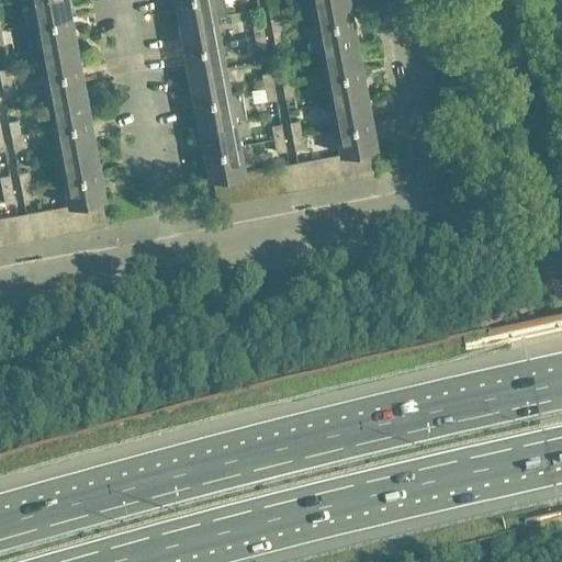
[(71,17),(67,0),(29,0),(34,24),(71,17)]
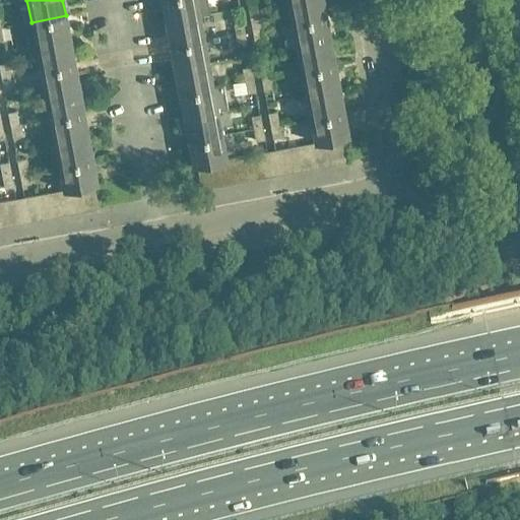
[(209,14),(206,0),(160,0),(166,22),(199,15),(209,14)]
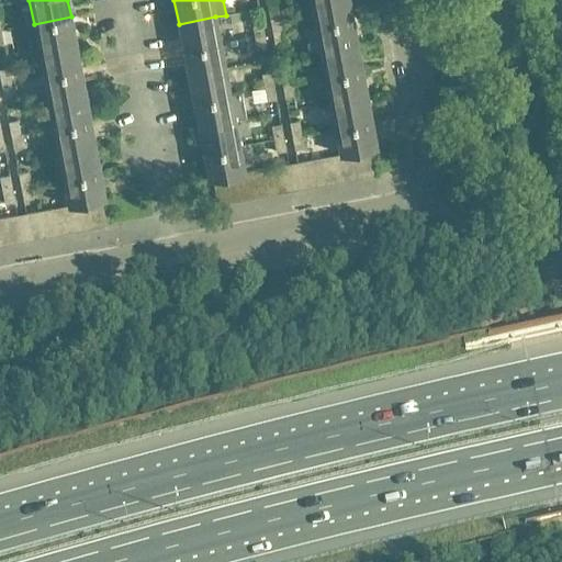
[(352,19),(349,0),(310,0),(315,25),(352,19)]
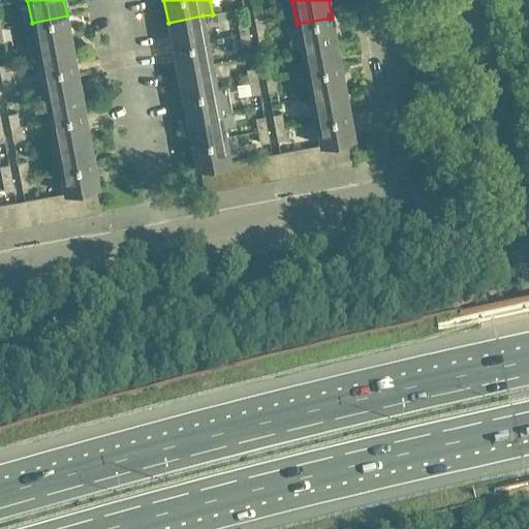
[(71,40),(67,16),(32,23),(36,47),(71,40)]
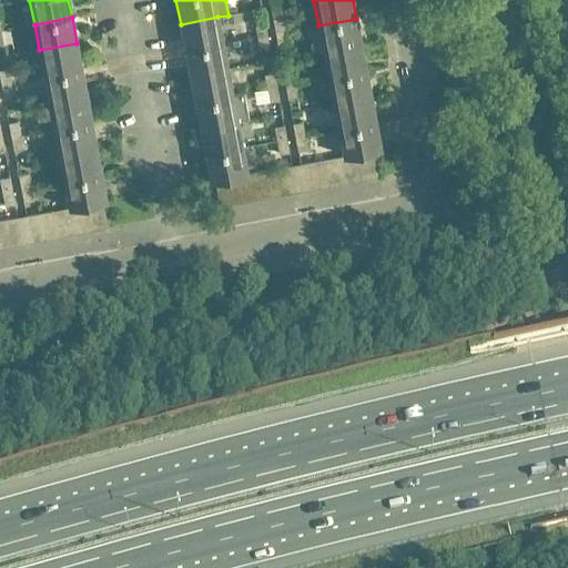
[(217,17),(181,24),(185,50),(223,43),(217,18),(217,17)]
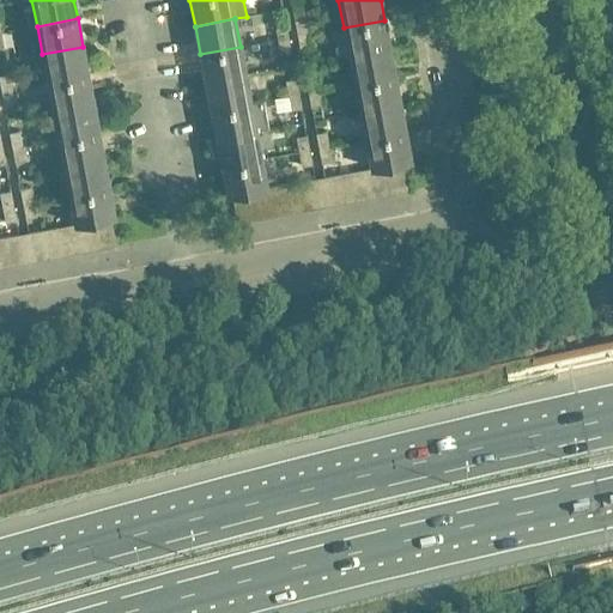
[(307,34),(304,19),(293,20),(297,36),(307,34)]
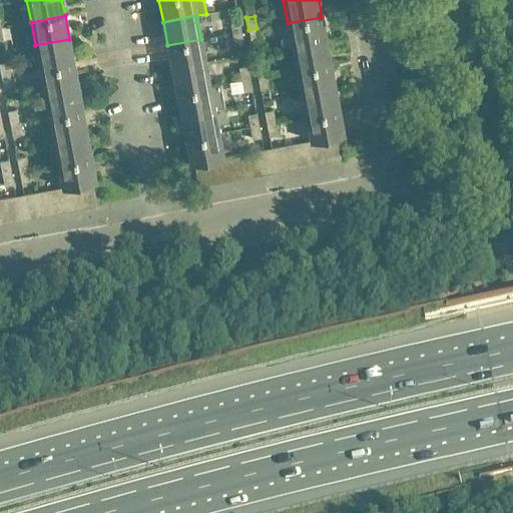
[(327,40),(322,17),(288,23),(293,47),(327,40)]
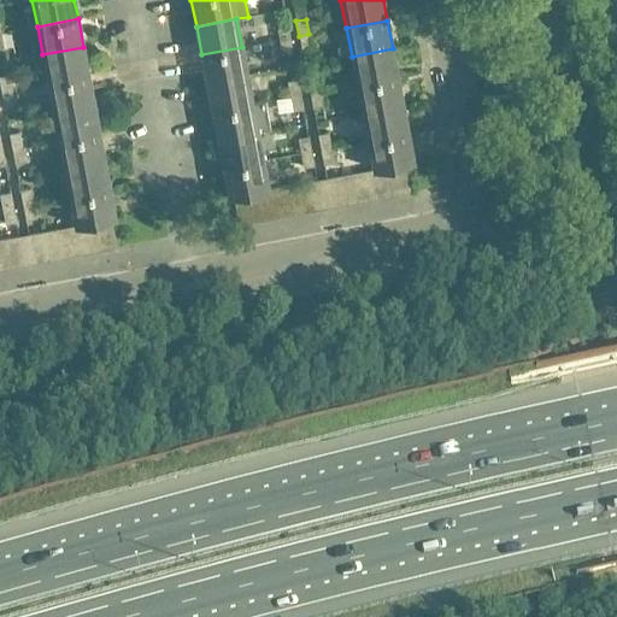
[(289,37),(287,23),(276,25),(278,40),(289,37)]
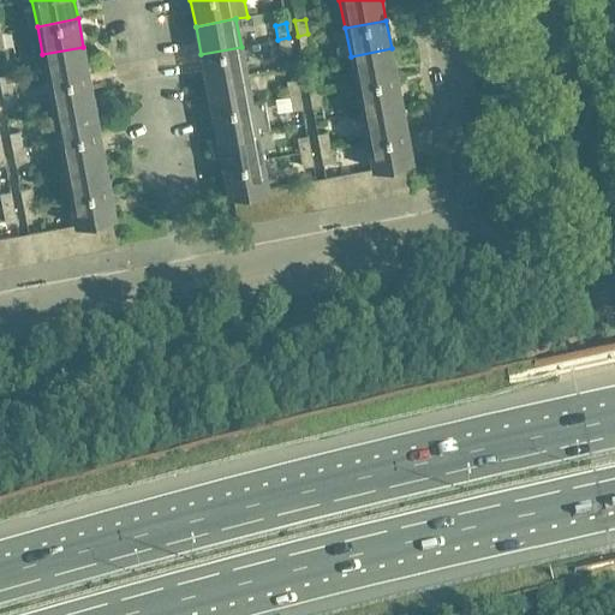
[(311,49),(308,34),(298,36),(300,51),(311,49)]
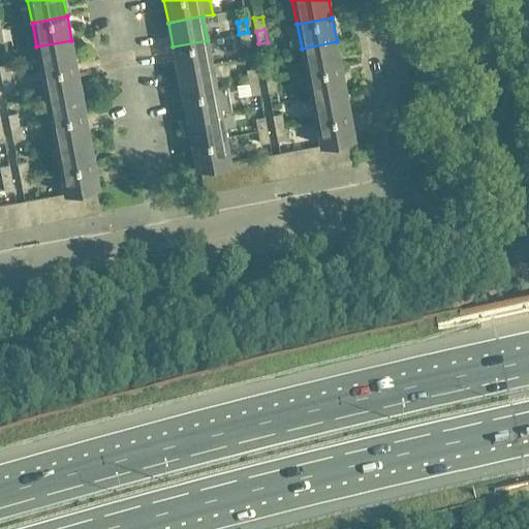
[(250,44),(248,32),(239,34),(242,47),(250,44)]
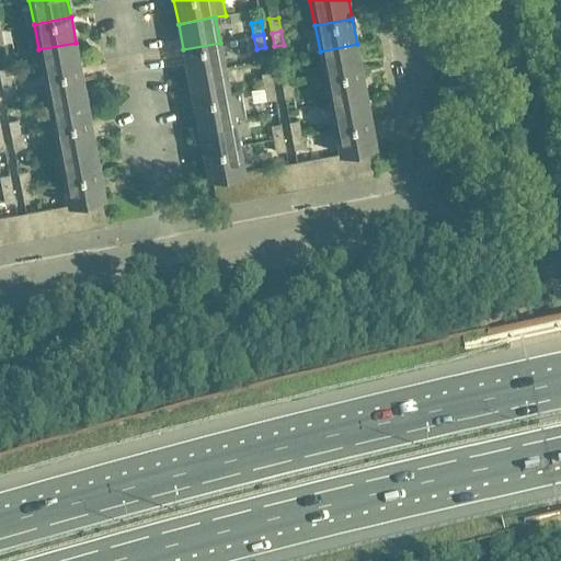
[(81,69),(76,43),(38,49),(43,71),(44,76),(69,71),(81,69)]
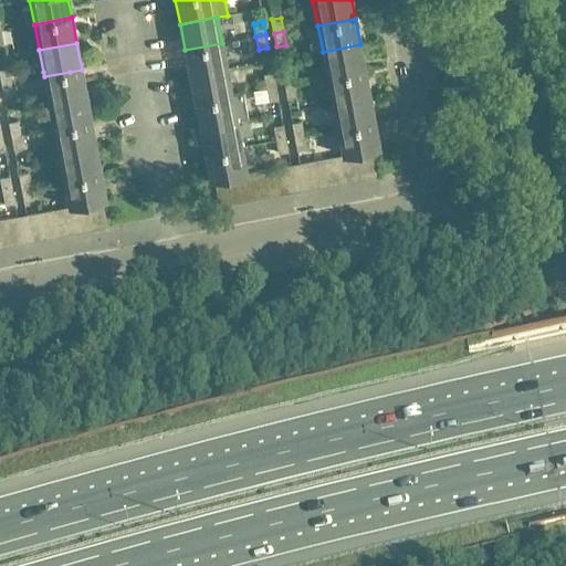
[(227,70),(222,43),(185,50),(189,72),(189,76),(213,72),(227,70)]
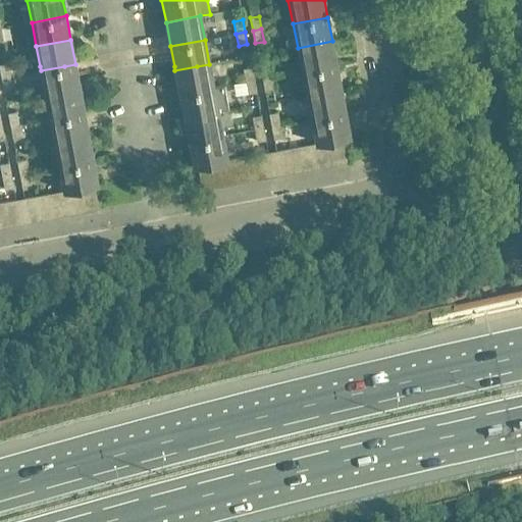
[(336,65),(332,41),(298,48),(302,71),(328,66),(336,65)]
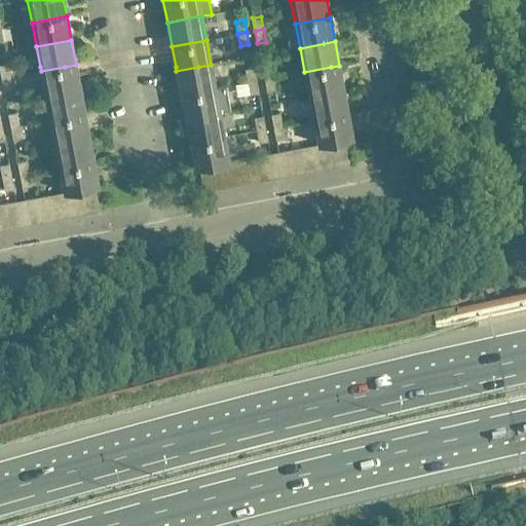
[(9,78),(7,67),(7,64),(0,65),(0,76),(0,79),(9,78)]
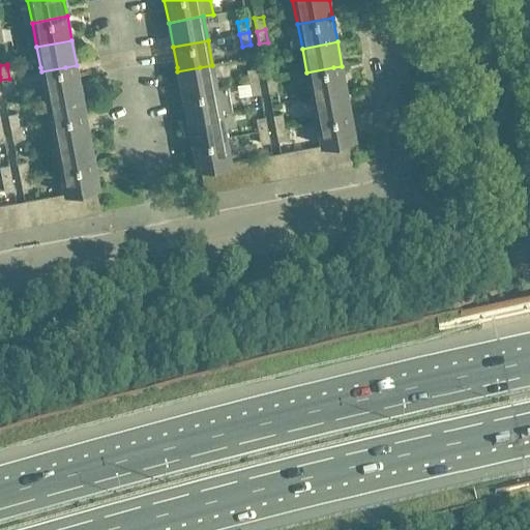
[(46,95),(81,89),(77,65),(65,67),(41,71),(46,95)]
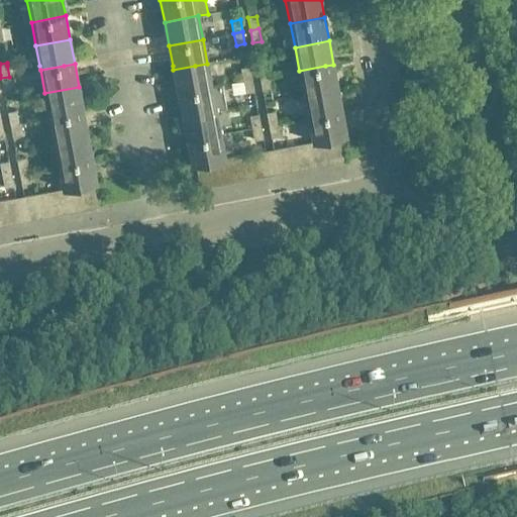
[(195,66),(173,70),(178,94),(212,87),(207,64),(195,66)]
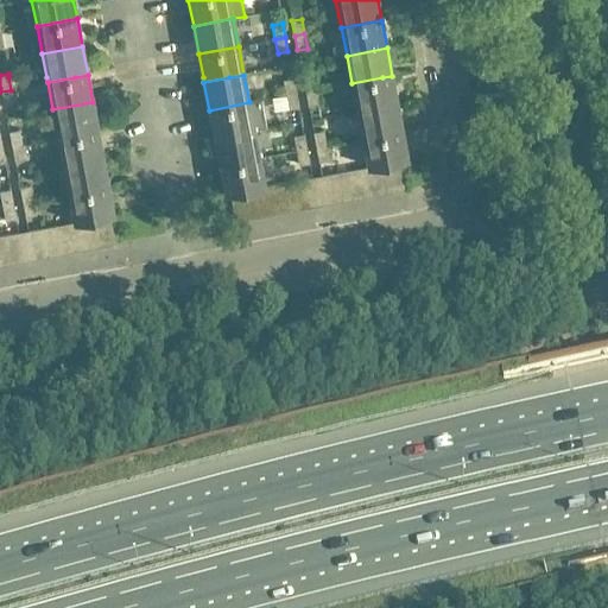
[(315,90),(312,77),(312,75),(302,76),(305,92),(315,90)]
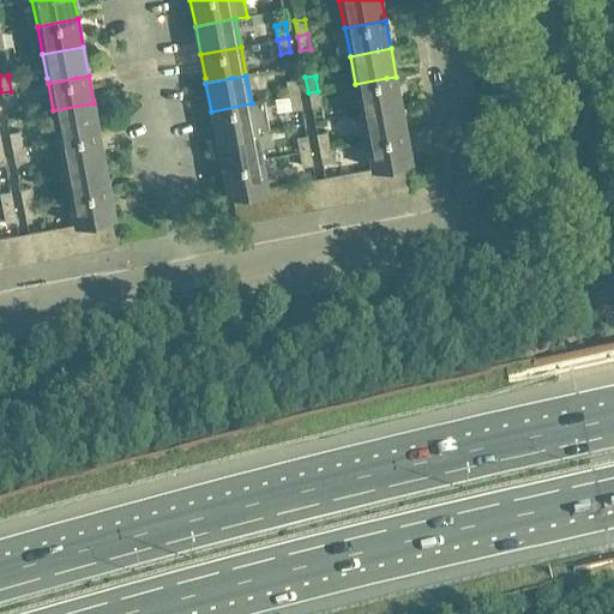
[(401,104),(396,78),(396,77),(386,78),(355,84),(360,113),(401,104)]
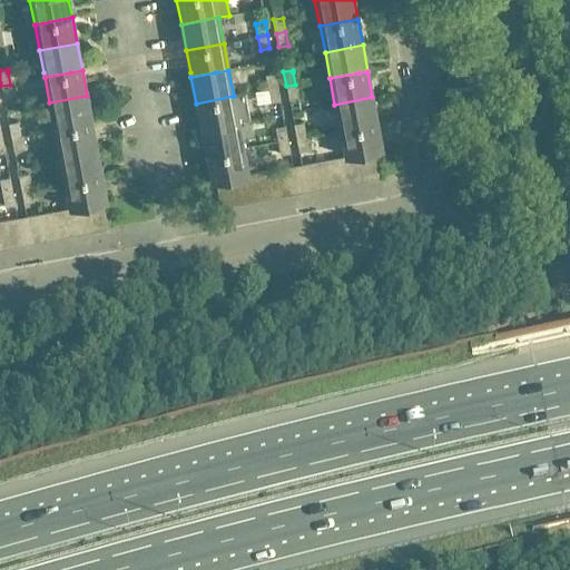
[(277,88),(275,74),(265,76),(267,89),(277,88)]
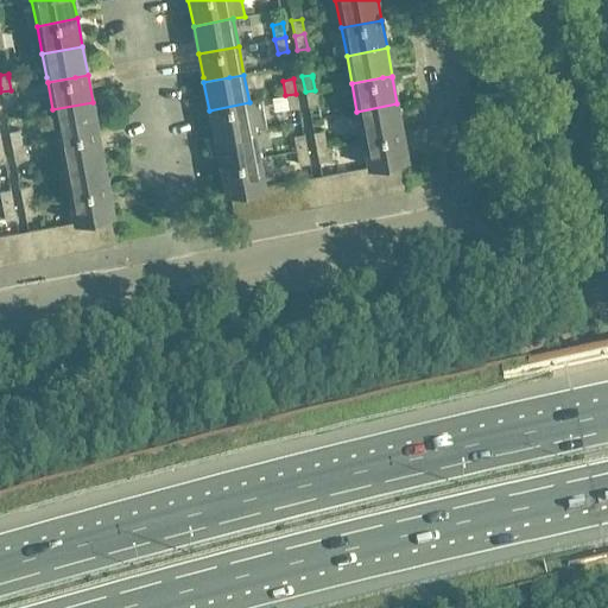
[(14,103),(11,90),(0,92),(4,106),(14,103)]
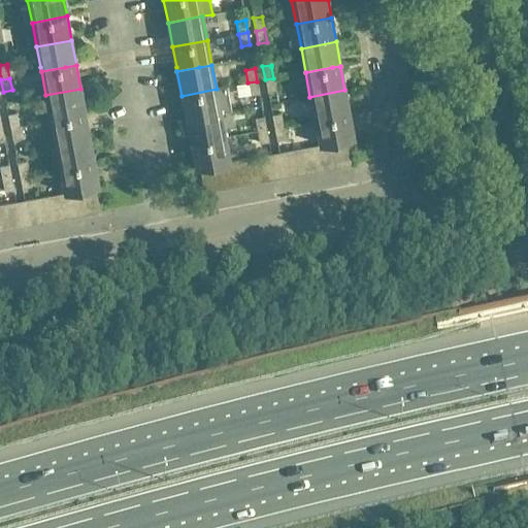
[(276,91),(273,78),(265,79),(267,93),(276,91)]
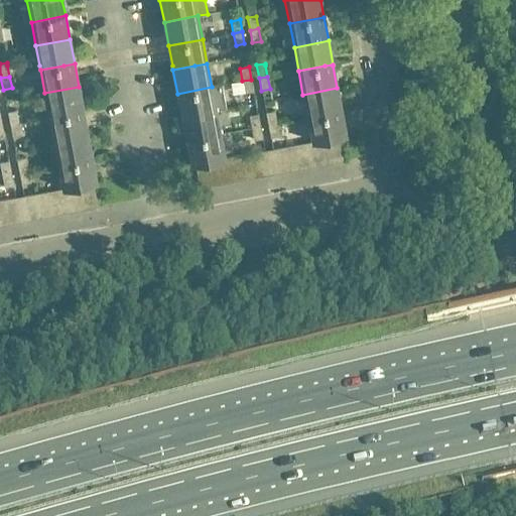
[(253,92),(251,80),(242,81),(245,94),(253,92)]
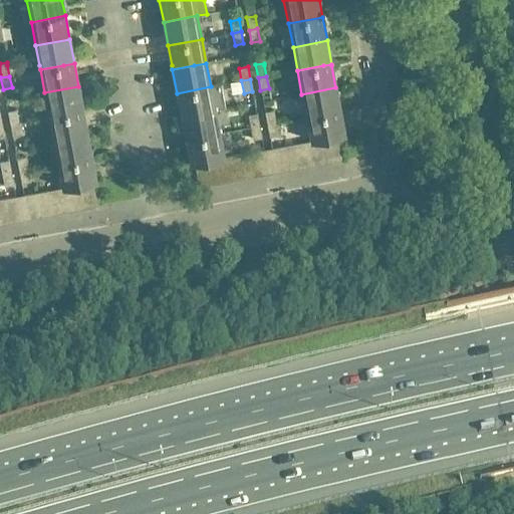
[(44,92),(49,116),(82,110),(78,86),(44,92)]
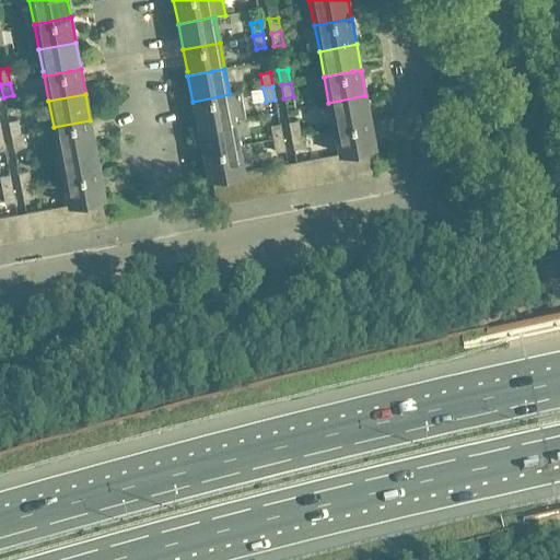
[(234,120),(230,94),(193,102),(197,127),(234,120)]
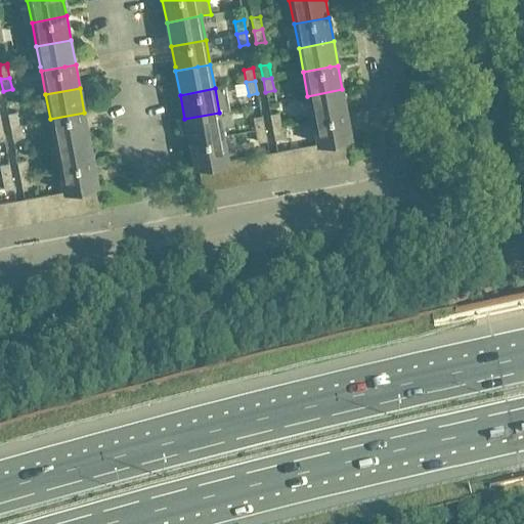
[(312,120),(347,114),(342,89),(307,96),(312,120)]
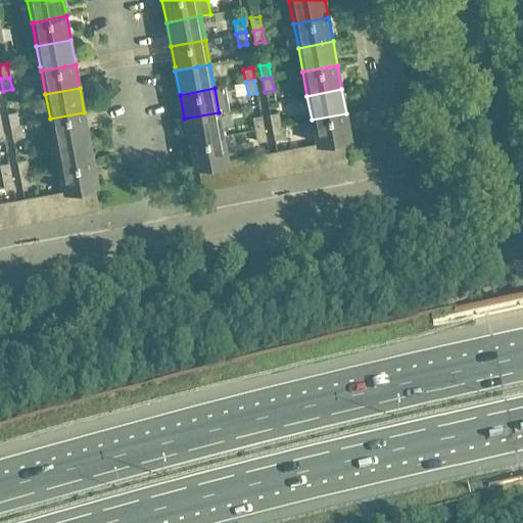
[(18,125),(16,112),(7,113),(10,127),(18,125)]
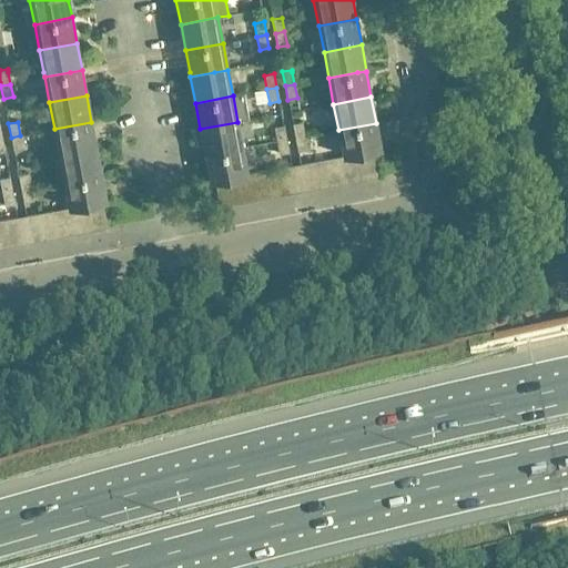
[(91,122),(54,129),(54,130),(59,155),(97,149),(91,122)]
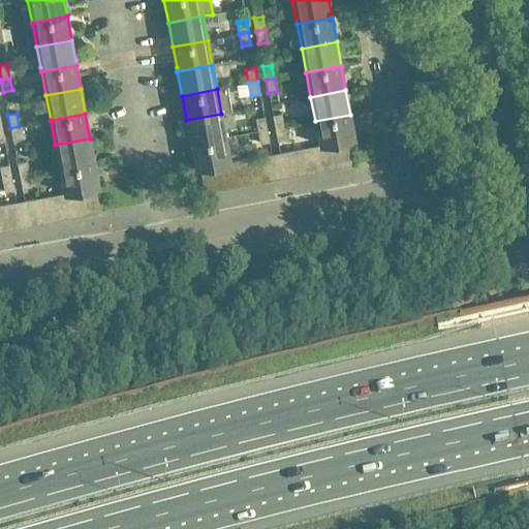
[(191,145),(225,137),(221,114),(186,120),(191,145)]
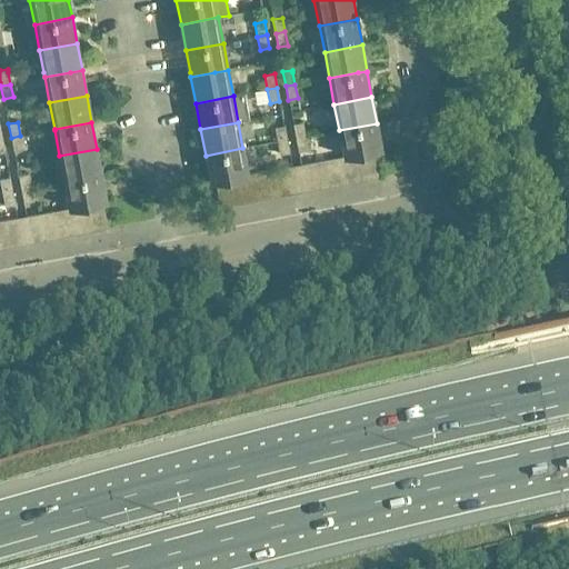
[(305,137),(302,122),(293,125),(296,138),(305,137)]
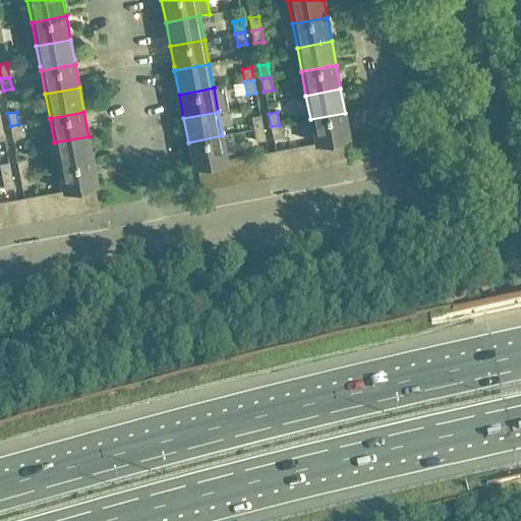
[(349,137),(345,113),(310,119),(314,143),(322,142),(334,140),(345,138),(349,137)]
